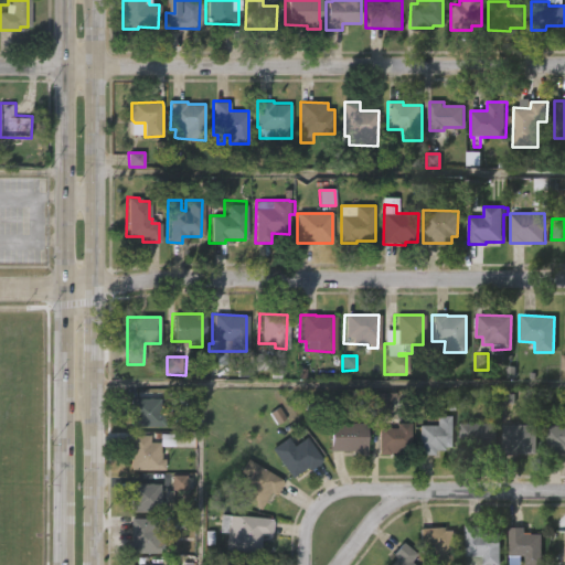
[(160,398),(164,400),(164,409),(161,409),(161,414),(164,414),(164,427),(130,426),(131,398),(160,398)]
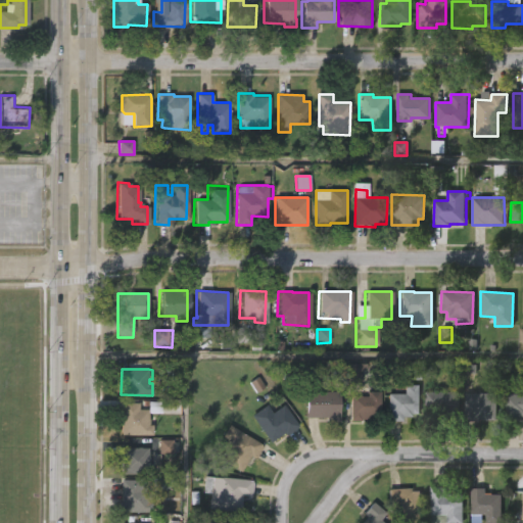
[(389,421),(386,421),(386,393),(402,393),(402,385),(418,385),(418,414),(411,414),(411,417),(399,417),(399,421),(389,421)]
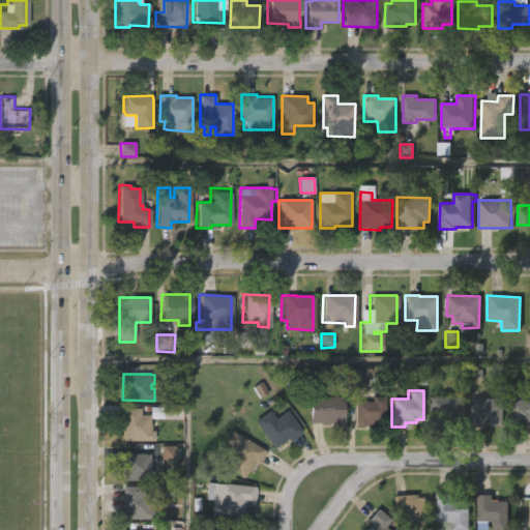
[(529,390),(529,422),(510,422),(510,400),(527,400),(527,390),(529,390)]
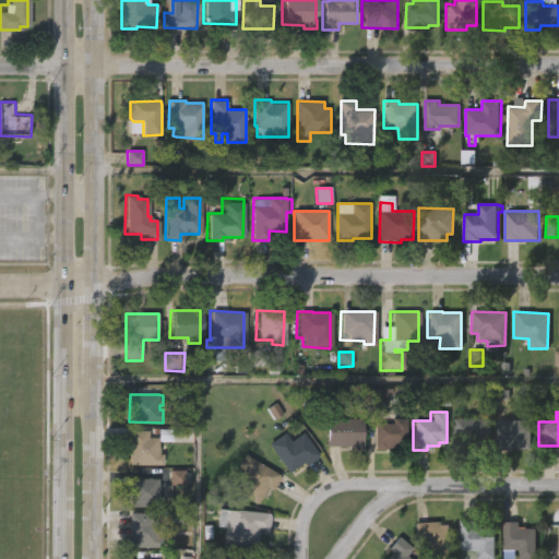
[(361,418),(360,451),(347,451),(347,447),(324,447),(324,418),(361,418)]
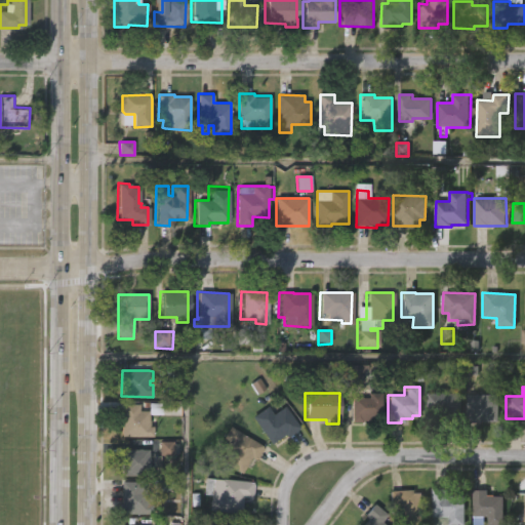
[(351,422),(349,422),(350,397),(366,398),(366,393),(380,393),(380,418),(371,418),(371,420),(351,422)]
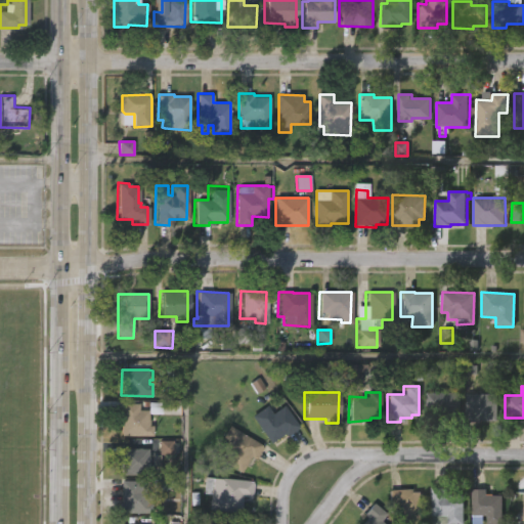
[(459,393),(457,422),(442,422),(442,419),(424,418),(425,392),(459,393)]
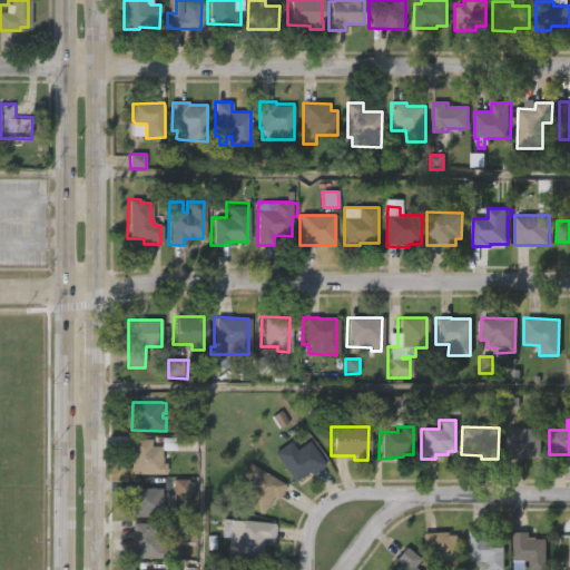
[(509,459),(504,459),(504,429),(540,429),(539,459),(509,459)]
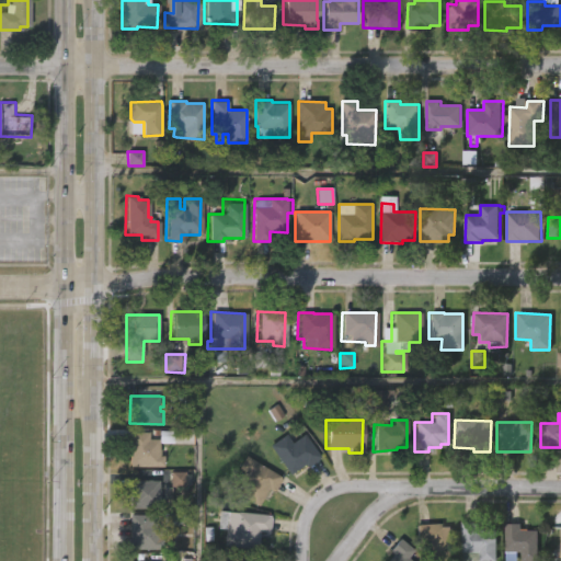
[(157,430),(171,431),(171,443),(157,443),(157,446),(167,446),(167,457),(161,457),(161,467),(128,467),(128,446),(122,446),(122,435),(127,435),(127,432),(147,433),(146,439),(156,439),(156,435),(150,435),(150,430),(157,430)]
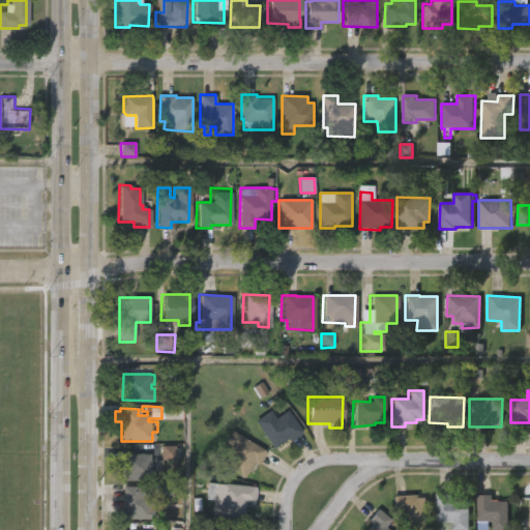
[(285,410),(300,433),(288,442),(286,438),(271,448),(253,421),(268,410),(273,418),(285,410)]
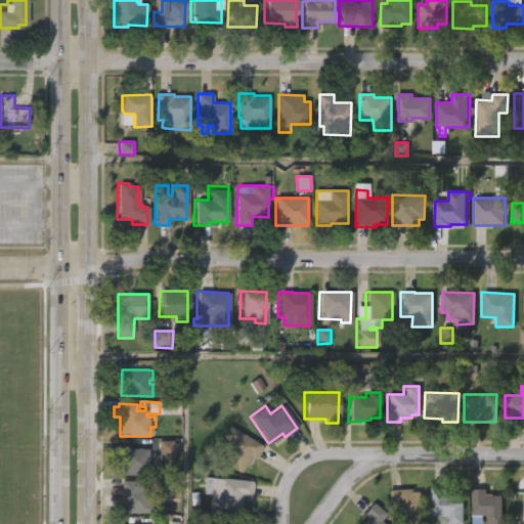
[(260,445),(262,447),(255,459),(249,456),(239,473),(216,459),(221,449),(219,448),(225,440),(221,437),(227,426),(260,445)]
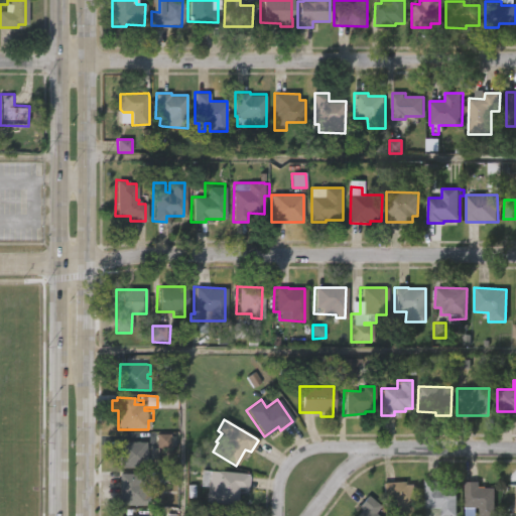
[(171,434),(157,434),(157,447),(171,447),(171,434)]
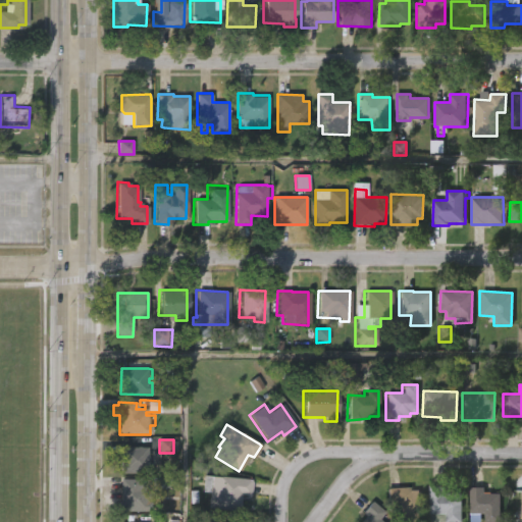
[(139,447),(146,448),(145,457),(147,457),(147,462),(150,462),(150,473),(118,473),(118,447),(139,447)]
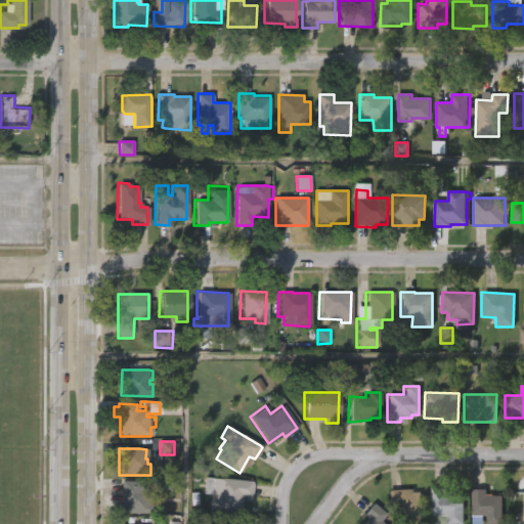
[(204,477),(251,481),(250,497),(241,496),(238,514),(208,511),(209,493),(202,492),(204,477)]
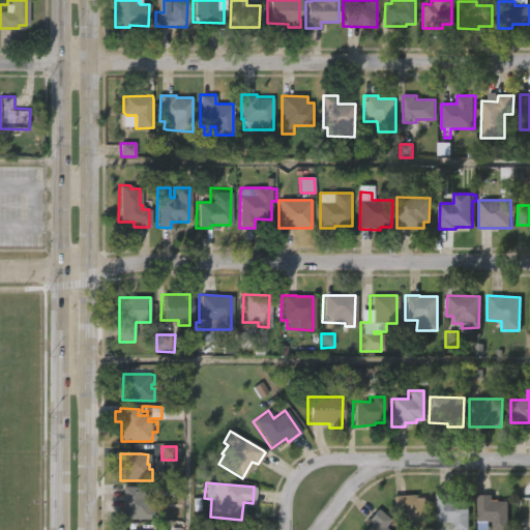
[(152,487),(152,519),(116,519),(116,493),(114,493),(114,487),(152,487)]
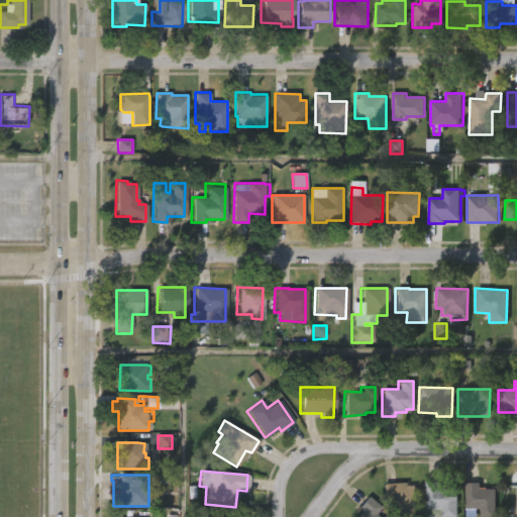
[(441,481),(441,487),(457,487),(457,516),(424,516),(425,480),(441,481)]
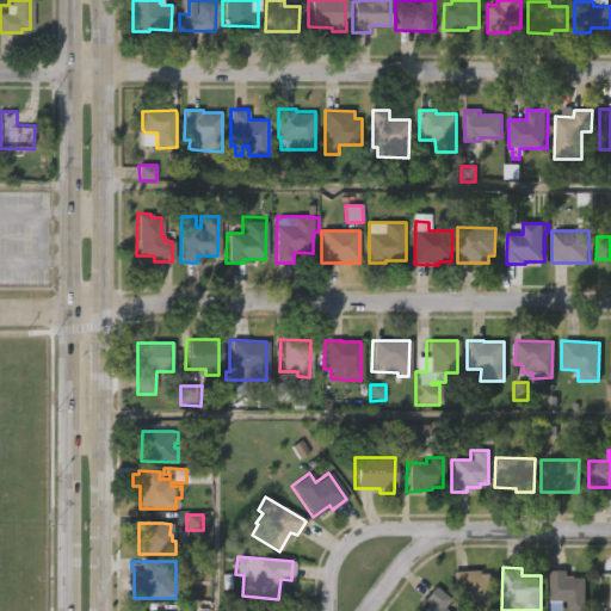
[(566,569),(566,578),(585,578),(585,610),(567,610),(567,600),(559,600),(559,610),(551,610),(551,602),(550,602),(550,569),(566,569)]
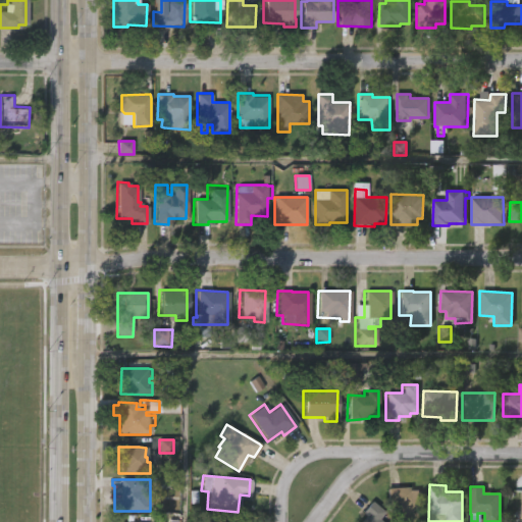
[(409,487),(410,490),(417,490),(418,521),(399,521),(399,506),(386,507),(385,487),(409,487)]
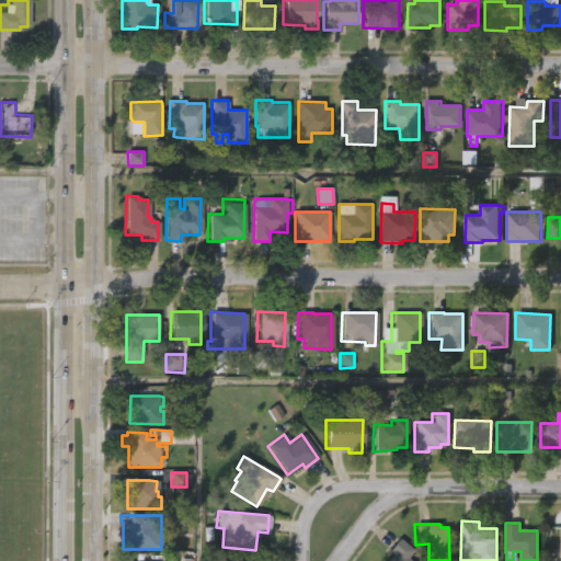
[(409,560),(385,560),(391,553),(387,551),(397,538),(412,550),(405,558),(409,560)]
